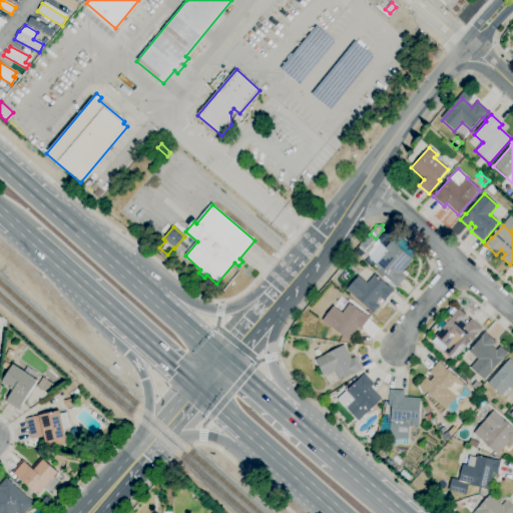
[(397,288),(384,277),(386,275),(375,266),(376,265),(369,259),(373,252),(369,248),(376,240),(385,248),(391,241),(413,260),(402,274),(405,271),(409,274),(406,277),(397,288)]
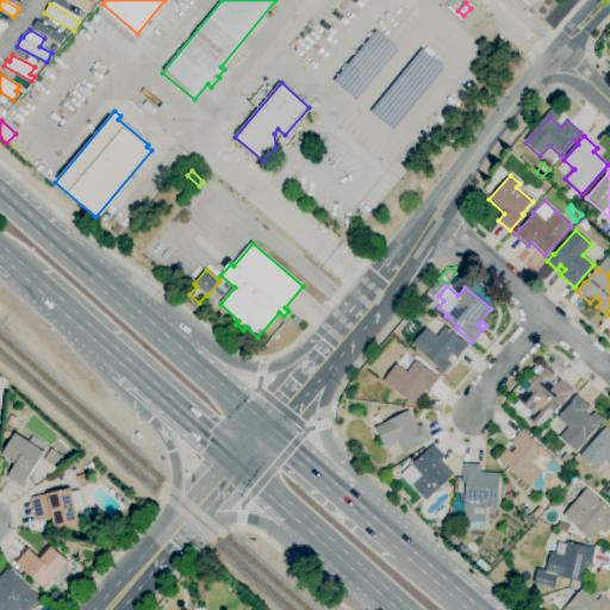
[(431,309),(421,300),(428,292),(434,297),(431,300),(436,305),(431,309)]
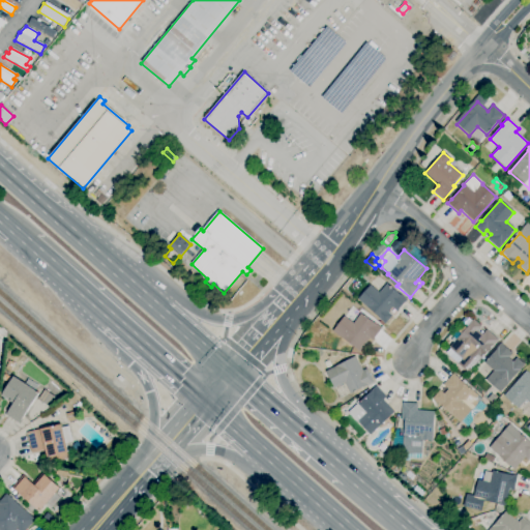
[(385,324),(357,299),(370,285),(379,293),(387,284),(401,295),(401,294),(408,300),(406,302),(398,312),(392,307),(388,313),(392,316),(385,324)]
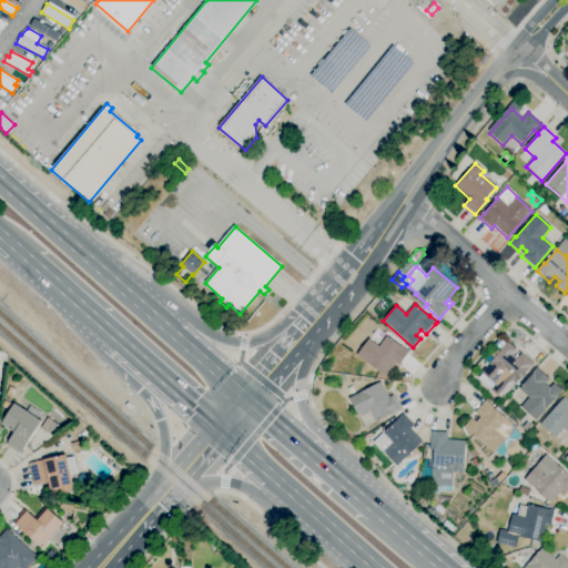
[(385,377),(356,356),(368,340),(378,347),(386,336),(402,347),(402,346),(409,352),(399,365),(397,363),(385,377)]
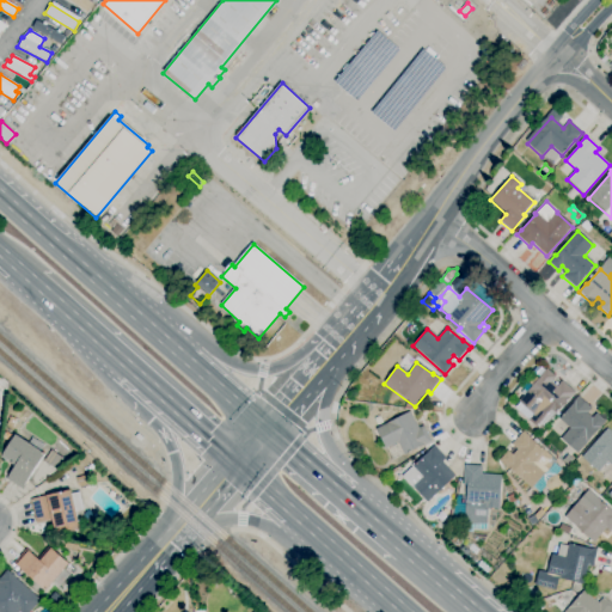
[(540,433),(527,421),(532,416),(518,402),(540,378),(539,377),(540,375),(534,369),(540,363),(546,369),(546,368),(556,378),(552,383),(557,386),(562,380),(576,393),(569,401),(568,399),(560,409),(561,410),(540,433)]
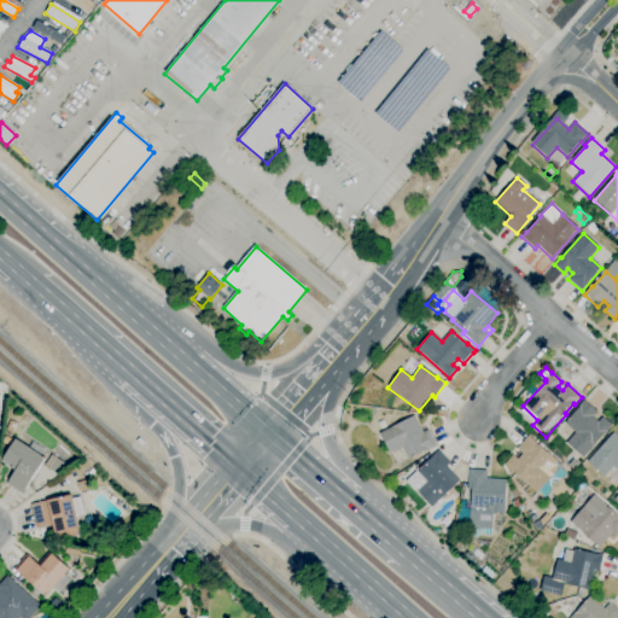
[(583,459),(566,443),(575,433),(564,423),(578,407),(577,407),(584,398),(587,401),(586,402),(595,410),(595,409),(598,412),(593,418),(599,421),(602,418),(612,426),(583,459)]
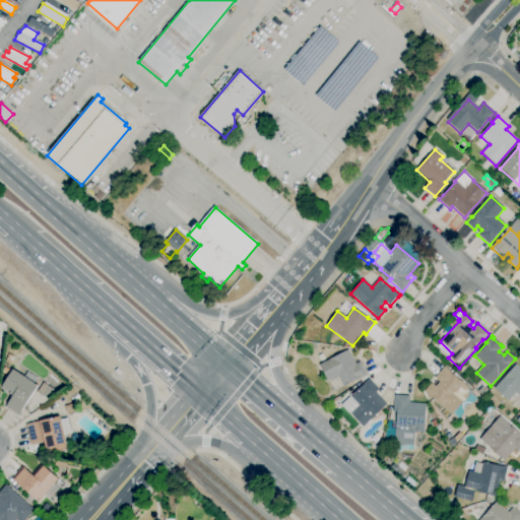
[(343,388),(337,376),(327,382),(319,365),(348,349),(356,364),(361,362),(368,376),(343,388)]
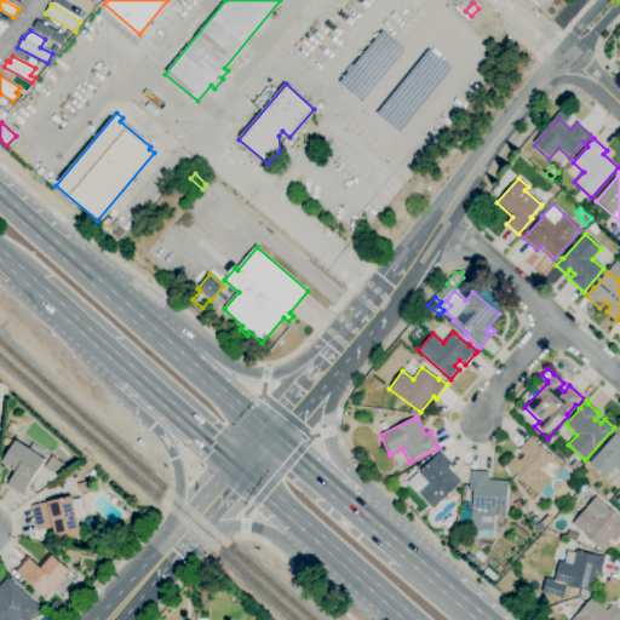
[(606,480),(589,465),(615,434),(619,437),(619,474),(615,469),(606,480)]
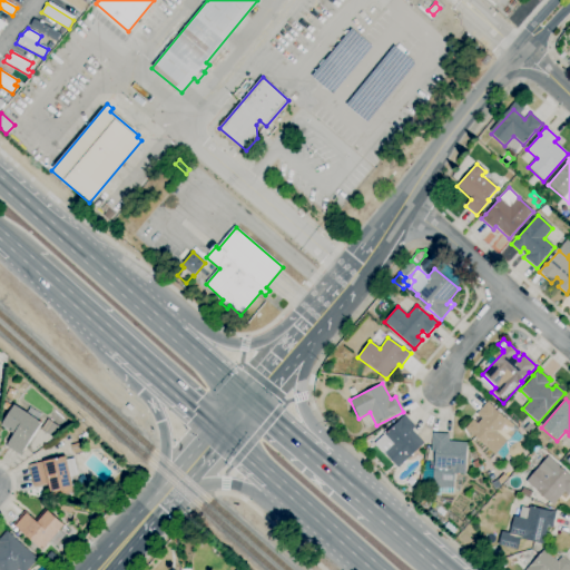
[(502,460),(495,454),(494,455),(464,429),(472,420),(477,424),(482,419),(477,414),(488,402),(494,408),(493,410),(502,418),(503,416),(505,419),(504,419),(507,421),(508,421),(518,430),(510,440),(516,444),(502,460)]
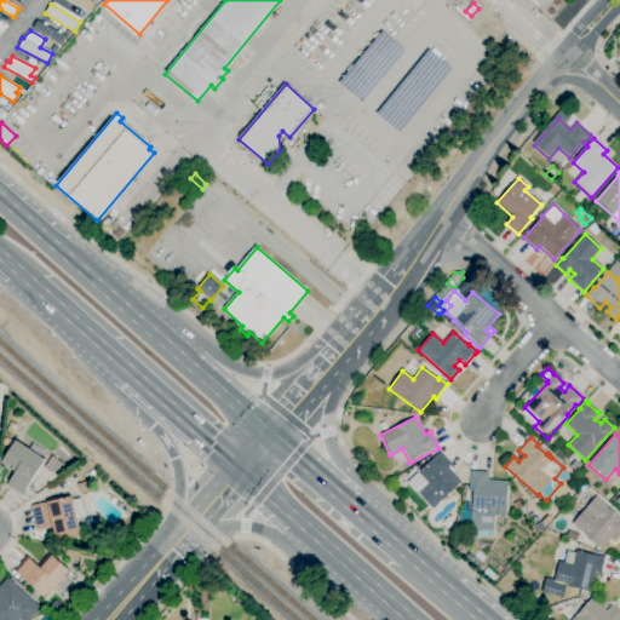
[(23,495),(6,486),(16,471),(1,463),(16,441),(29,449),(33,443),(50,454),(23,495)]
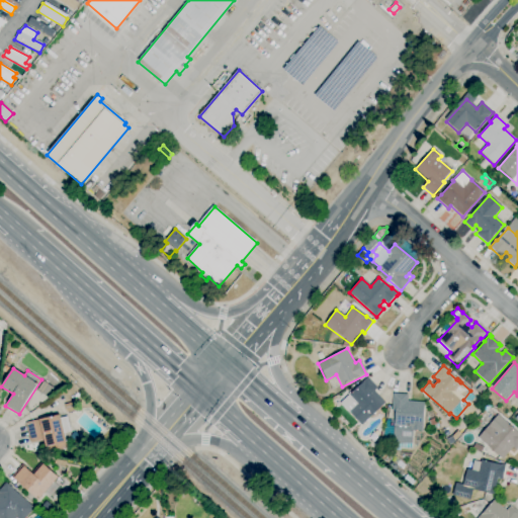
[(360,426),(339,404),(349,394),(350,395),(362,382),(367,377),(378,389),(374,392),(385,403),(360,426)]
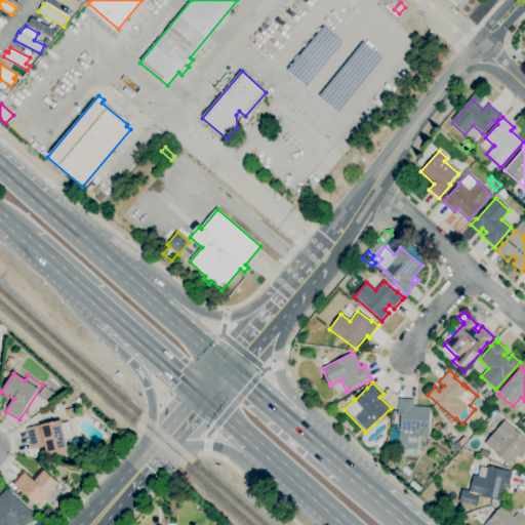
[(488,400),(482,395),(486,391),(492,395),(488,400)]
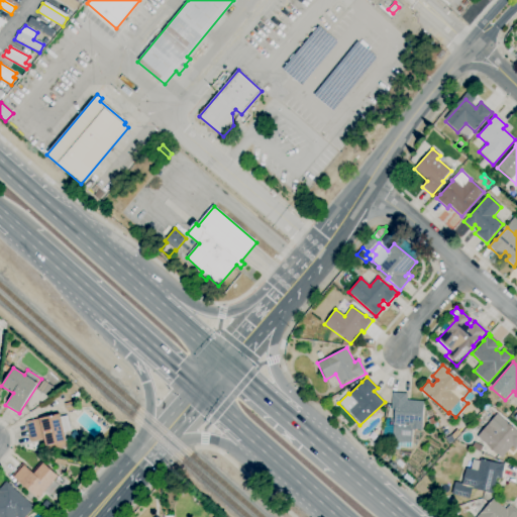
[(399,450),(392,449),(394,411),(391,411),(393,393),(407,394),(407,401),(423,402),(421,431),(412,430),(411,442),(411,448),(400,447),(399,450)]
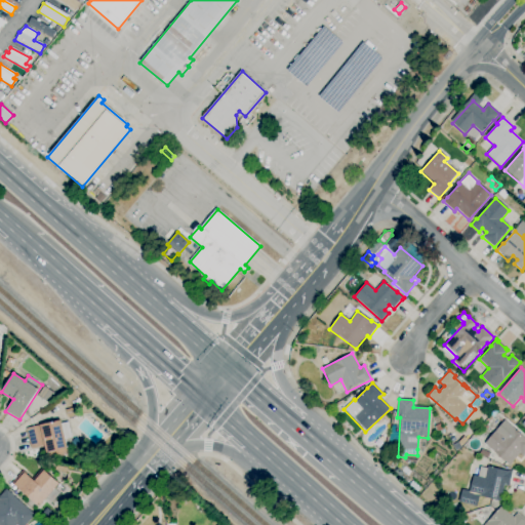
[(68,417),(67,410),(75,408),(76,414),(68,417)]
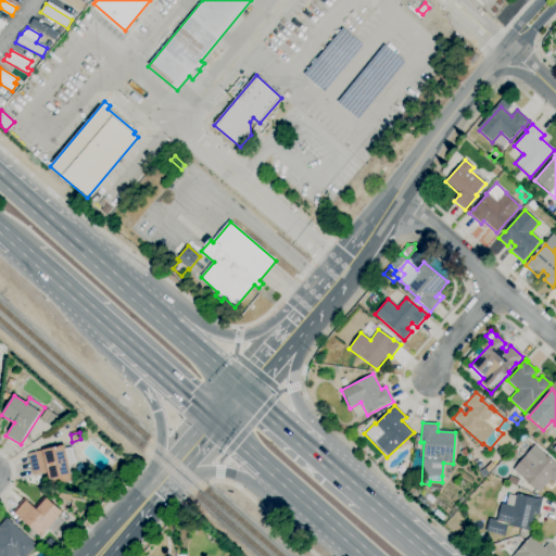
[(55,485),(53,479),(49,480),(48,471),(33,475),(28,454),(64,445),(65,450),(73,447),(76,464),(68,465),(73,481),(55,485)]
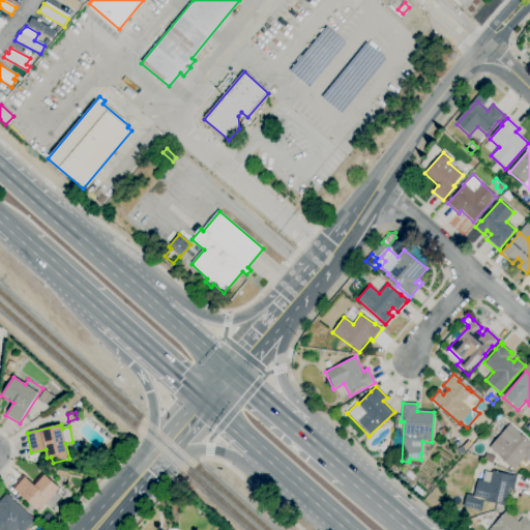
[(513,471),(489,448),(509,424),(529,443),(529,458),(528,461),(525,458),(513,471)]
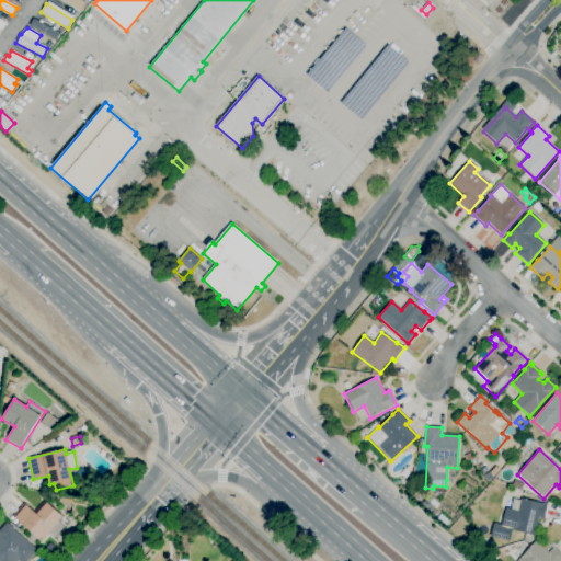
[(467,464),(464,456),(471,453),(474,460),(467,464)]
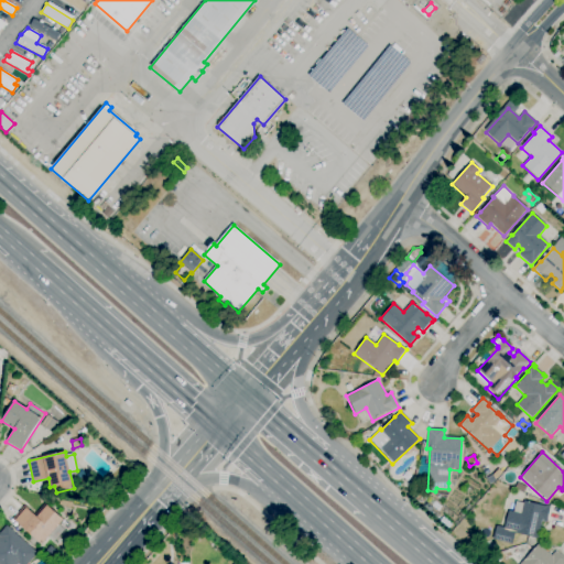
[(489,486),(486,478),(492,475),(496,481),(489,486)]
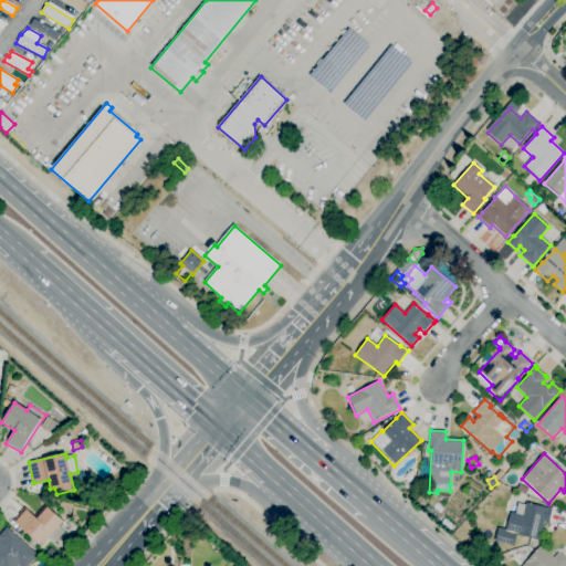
[(423,505),(412,502),(415,491),(427,494),(423,505)]
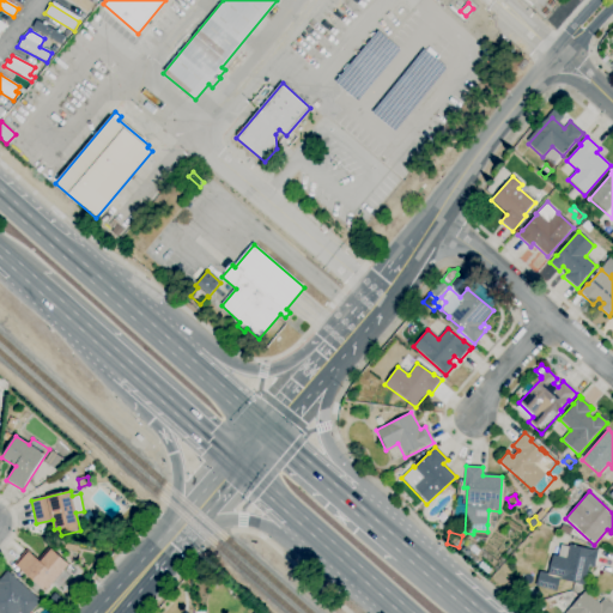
[(557,593),(535,587),(539,571),(547,574),(552,556),(558,557),(560,545),(569,547),(569,545),(593,551),(593,550),(599,551),(594,569),(589,568),(588,571),(589,571),(586,587),(560,580),(557,593)]
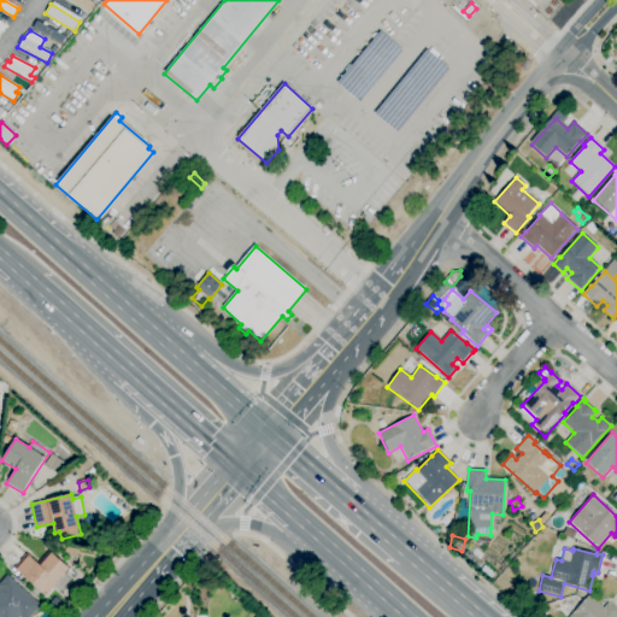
[(46,595),(15,568),(27,553),(39,563),(50,551),(70,569),(46,595)]
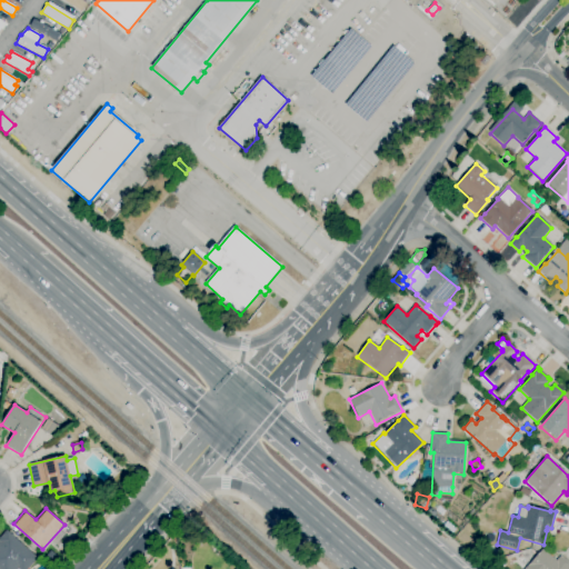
[(0,568),(0,538),(7,530),(38,558),(27,568),(0,568)]
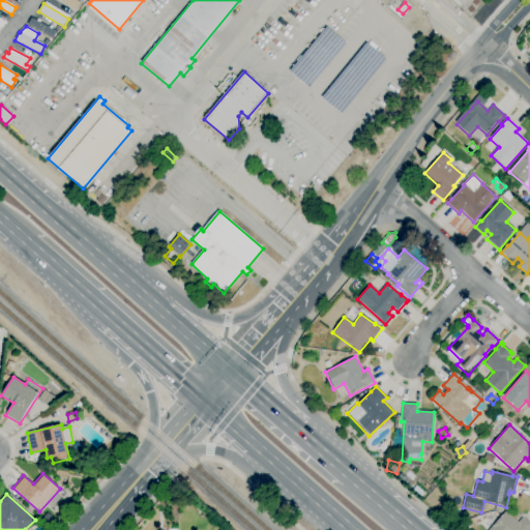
[(489,529),(505,511),(519,523),(523,518),(529,524),(529,529),(489,529)]
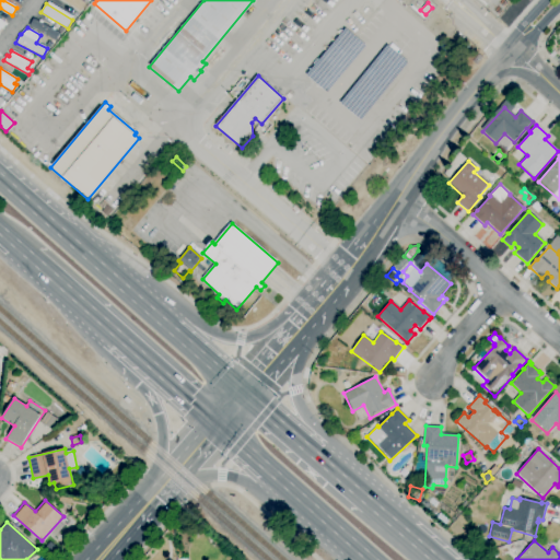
[(494,559),(490,559),(487,557),(492,550),(499,556),(494,559)]
